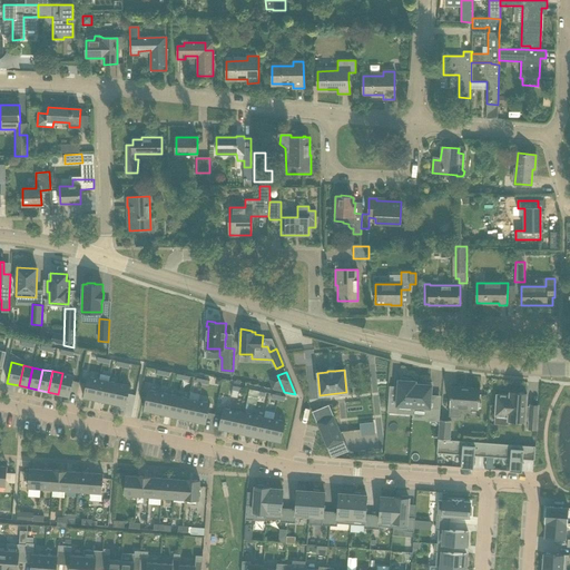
[(74,376),(62,373),(58,394),(69,396),(74,376)]
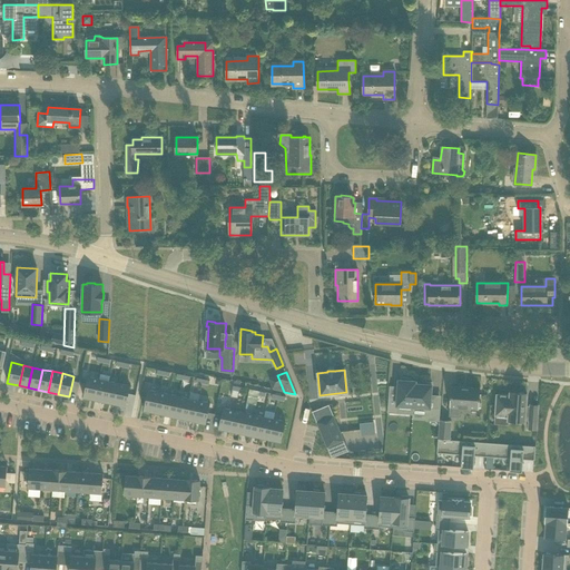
[(95,400),(99,380),(87,376),(84,396),(95,400)]
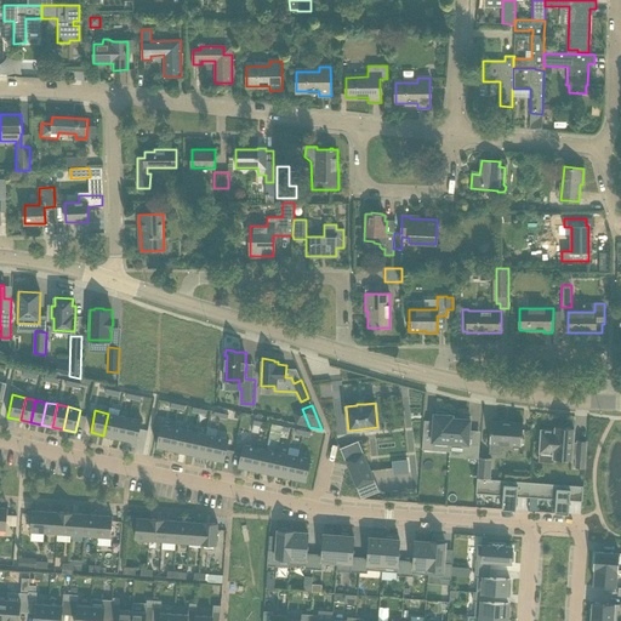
[(450,446),(453,415),(445,415),(446,412),(437,411),(437,414),(434,414),(432,433),(423,433),(422,450),(432,450),(433,442),(449,443),(449,446),(450,446)]
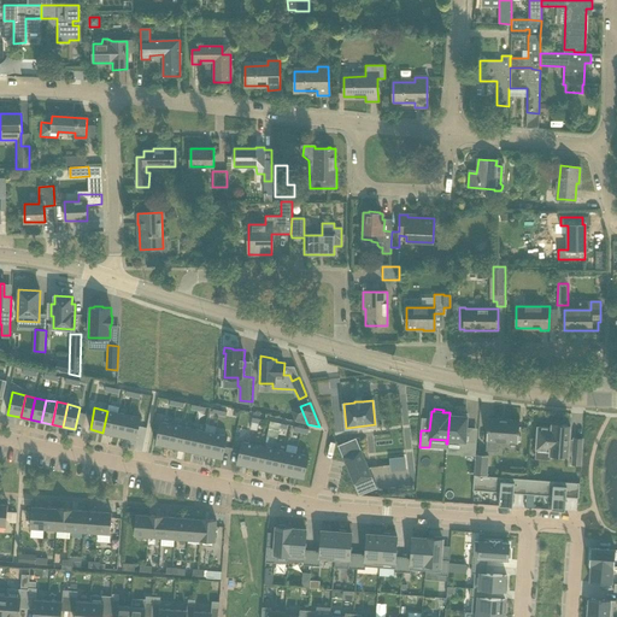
[(107,411),(103,433),(113,435),(118,412),(107,411)]
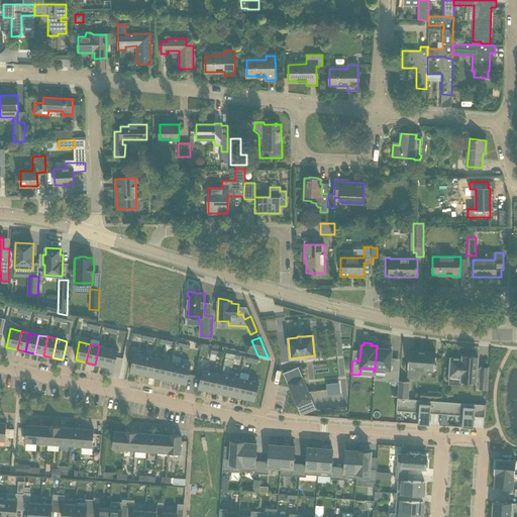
[(95,365),(104,366),(107,347),(99,345),(95,365)]
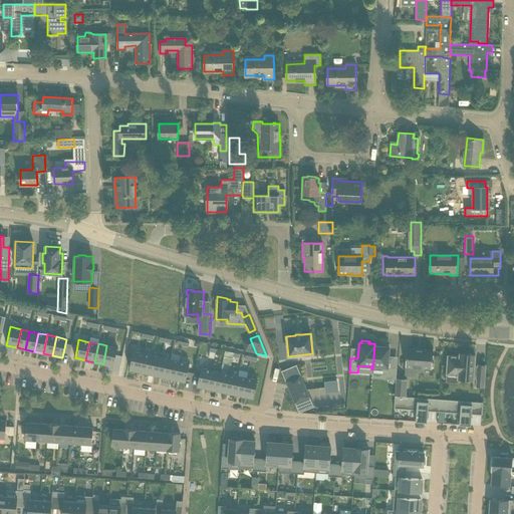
[(388,367),(390,344),(381,344),(381,346),(374,346),(374,343),(372,369),(387,370),(386,379),(396,379),(397,367),(388,367)]
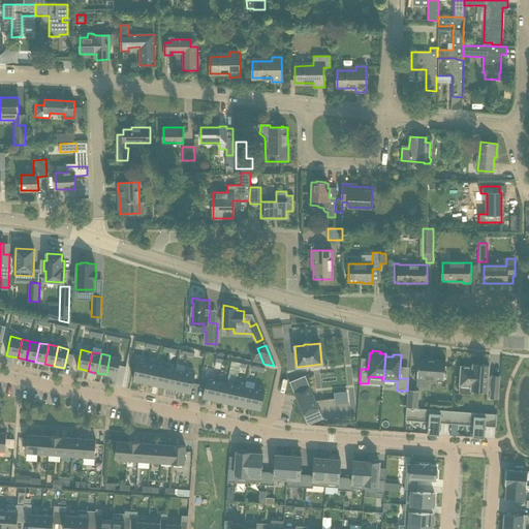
[(106,374),(117,377),(121,359),(110,355),(106,374)]
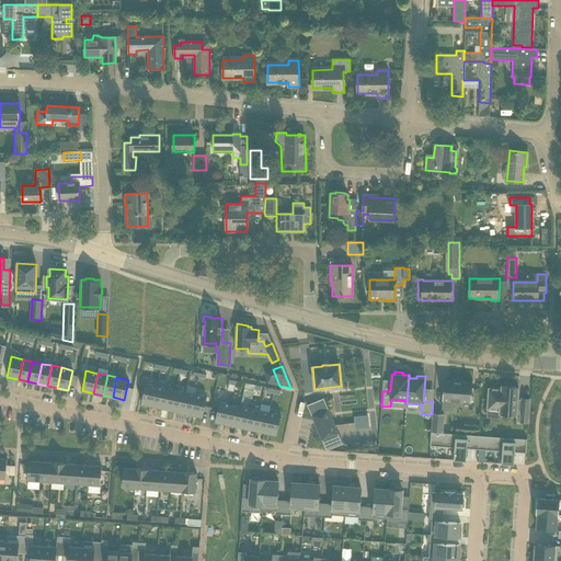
[(459,382),(455,381),(444,380),(442,400),(443,400),(442,410),(453,410),(454,401),(471,402),(472,382),(459,381),(459,382)]
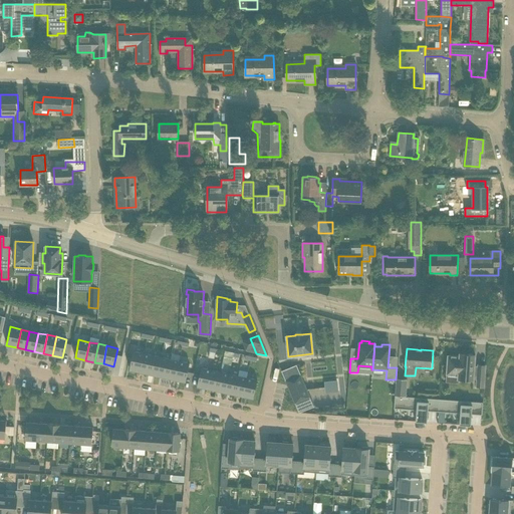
[(144,353),(134,351),(130,369),(140,371),(144,353)]
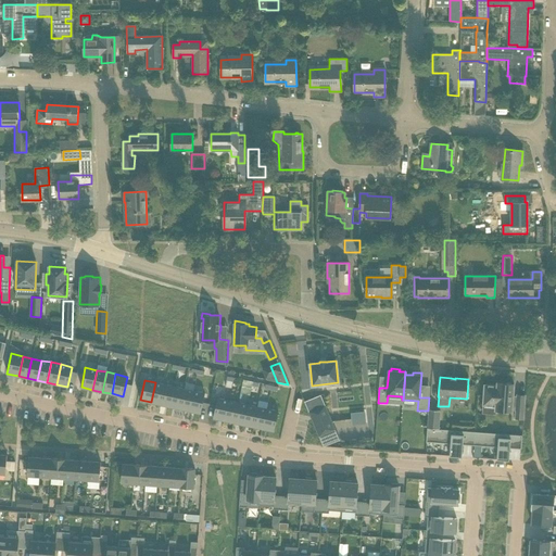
[(151,402),(161,404),(165,384),(155,382),(151,402)]
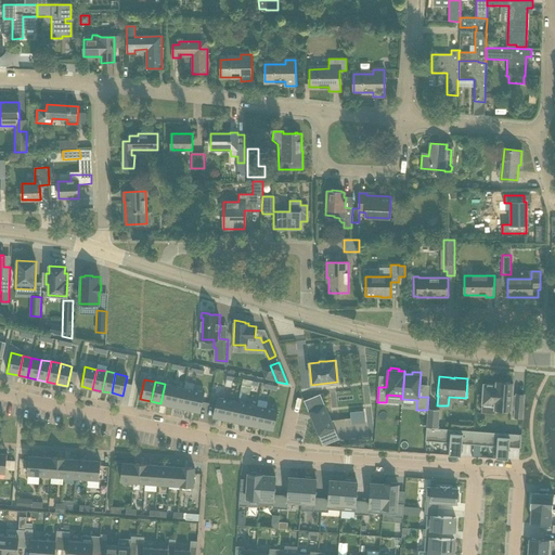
[(523,418),(524,395),(515,394),(515,396),(512,396),(513,383),(494,382),(494,384),(485,384),(483,384),(483,386),(482,386),(481,392),(482,392),(482,404),(494,404),(494,409),(511,410),(514,410),(514,417),(523,418)]
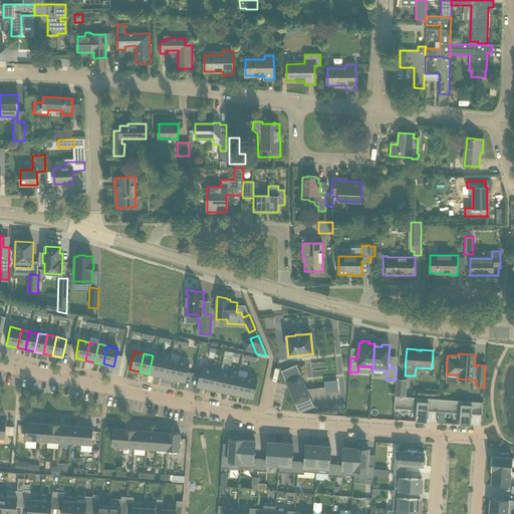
[(162,357),(153,355),(149,373),(158,375),(162,357)]
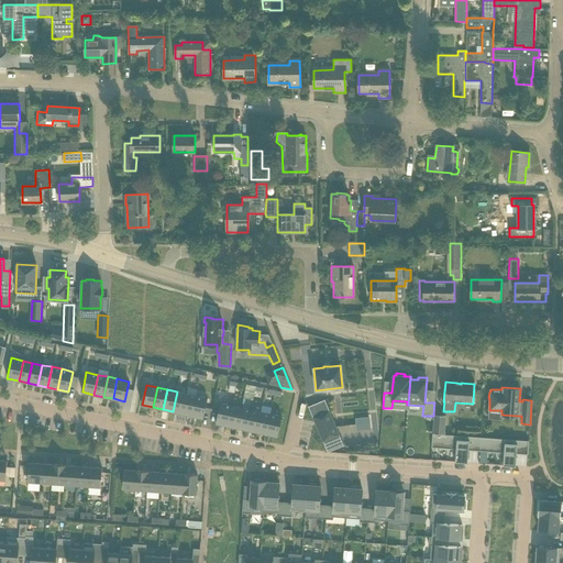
[(173,411),(181,414),(186,394),(177,392),(173,411)]
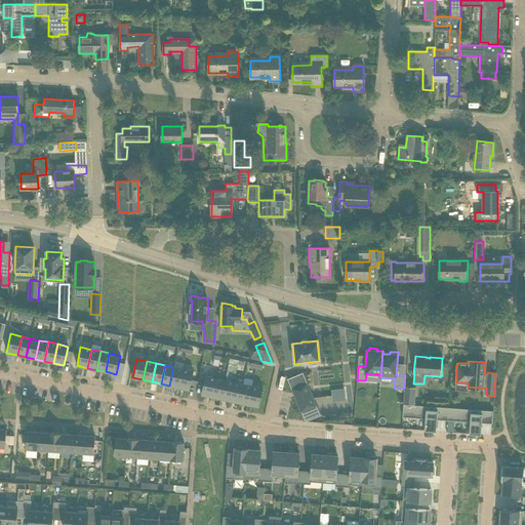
[(173,367),(169,386),(178,388),(183,369),(173,367)]
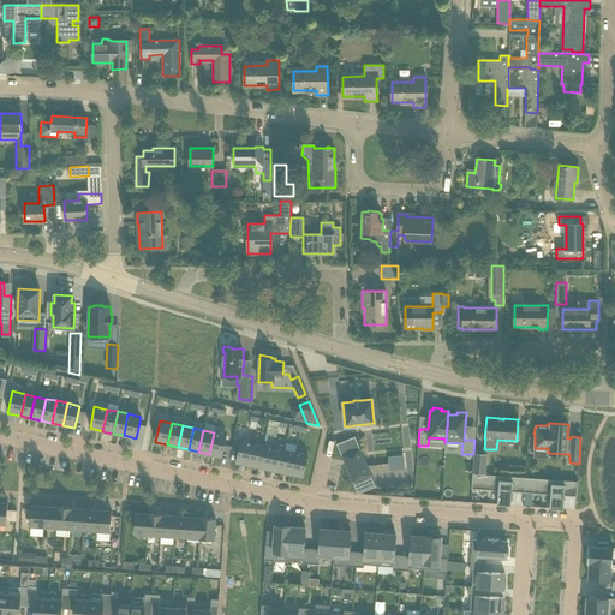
[(209,454),(222,457),(227,435),(214,433),(209,454)]
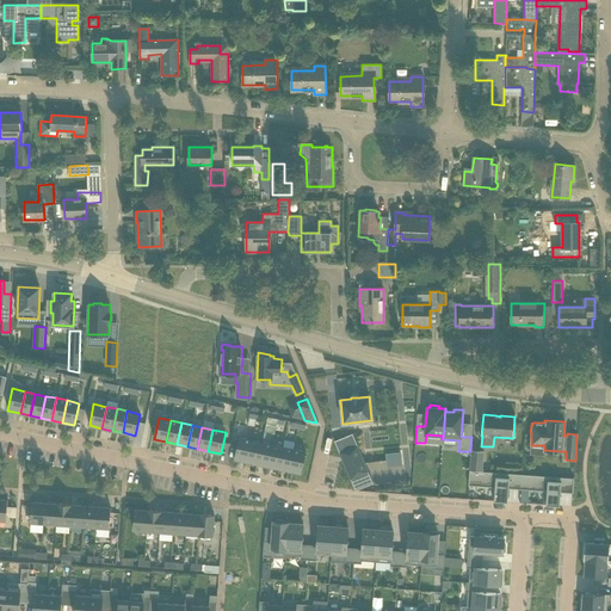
[(251,440),(239,438),(234,460),(247,462),(251,440)]
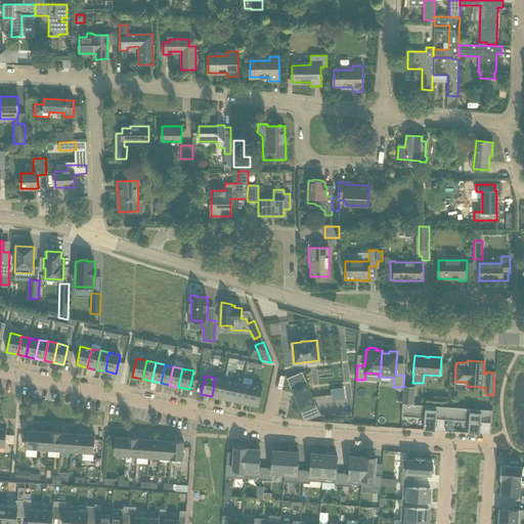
[(221,398),(224,380),(215,378),(212,396),(221,398)]
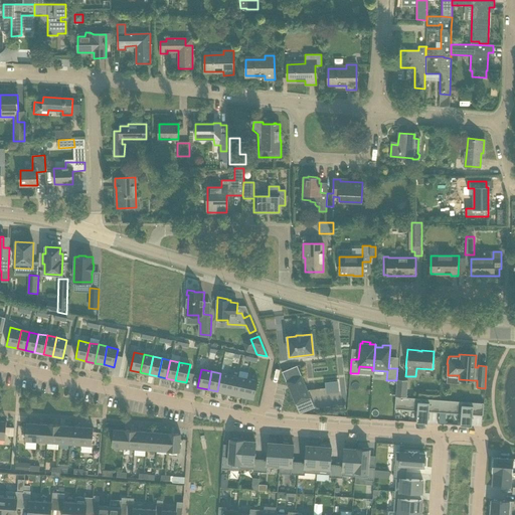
[(229,375),(220,373),(217,391),(225,393),(229,375)]
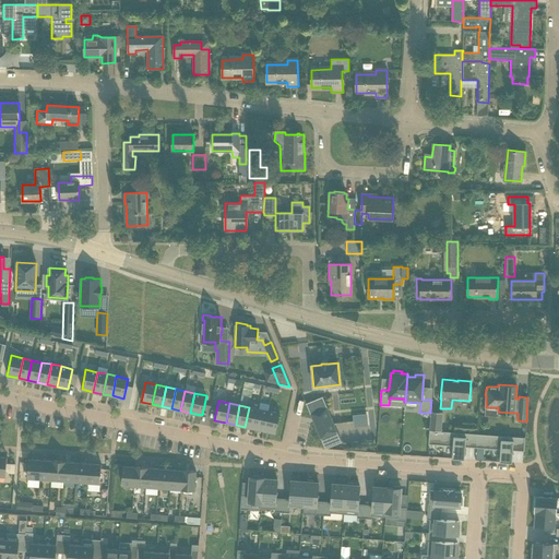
[(259,408),(249,407),(245,427),(254,429),(259,408)]
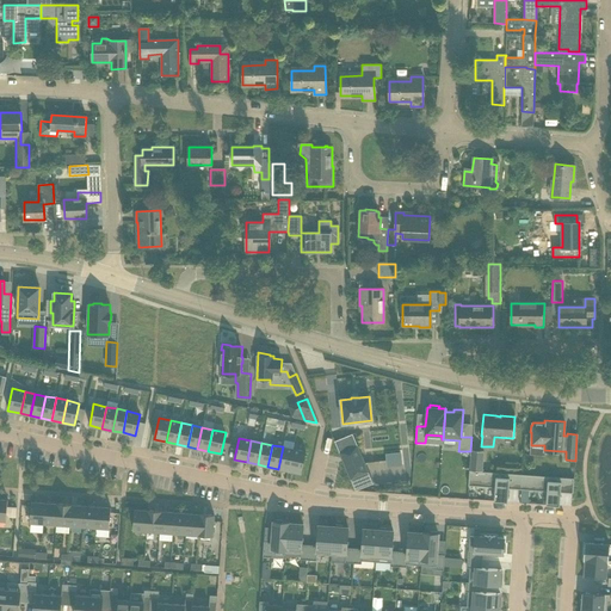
[(357,445),(339,452),(351,480),(368,473),(357,445)]
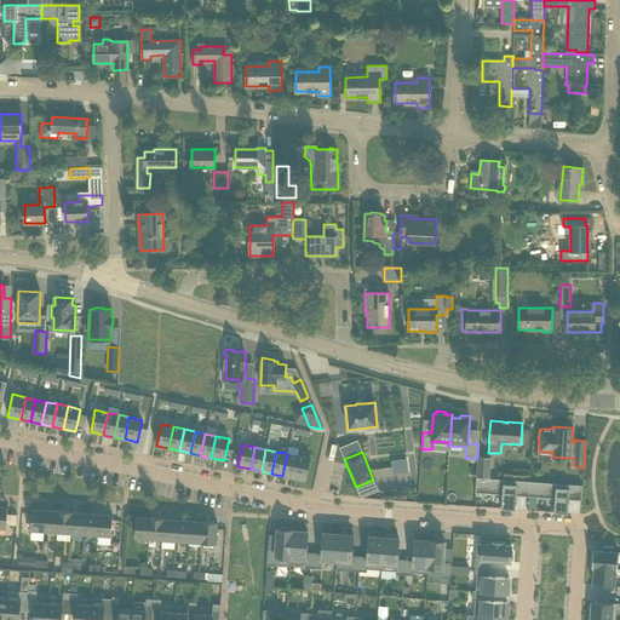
[(298,455),(287,453),(282,476),(293,477),(298,455)]
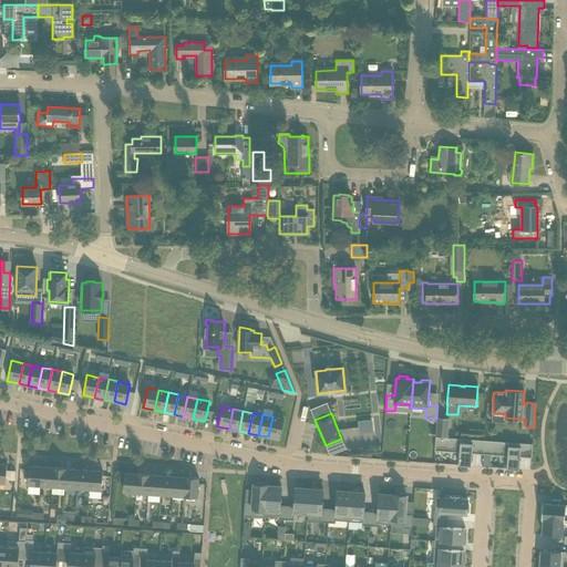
[(268,436),(279,440),(284,419),(272,416),(268,436)]
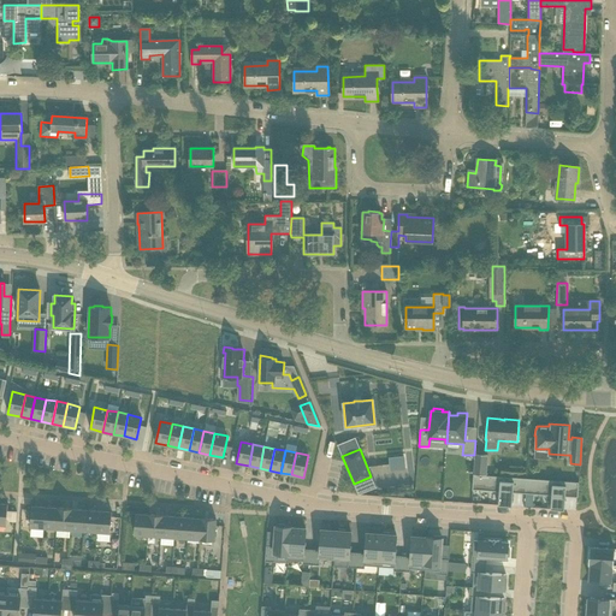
[(474,474),(486,475),(487,455),(475,454),(474,474)]
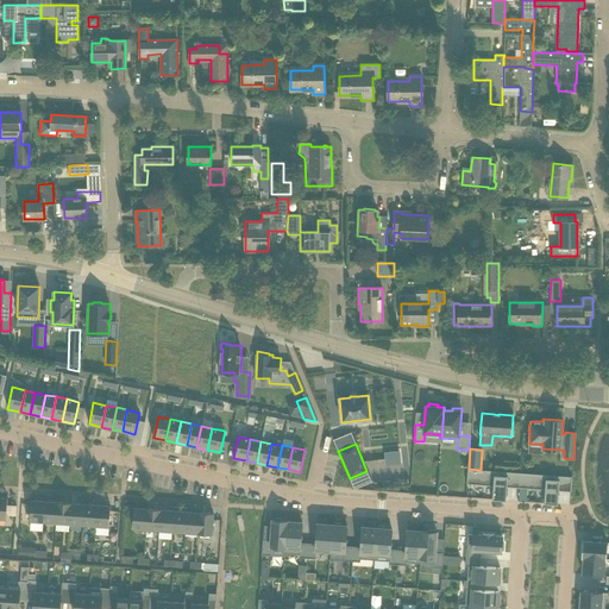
[(400,450),(383,452),(385,465),(401,463),(400,450)]
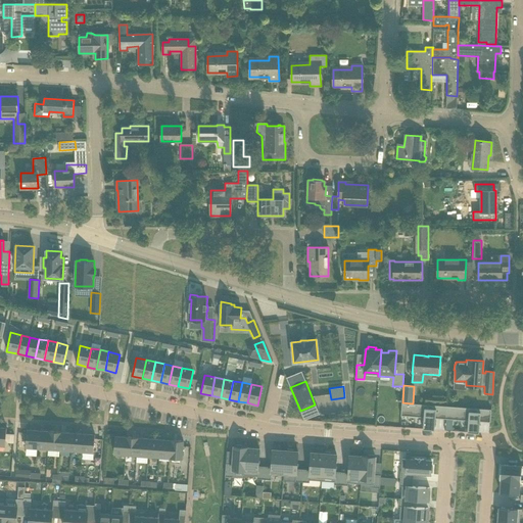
[(401,402),(400,416),(423,417),(423,429),(434,430),(435,418),(445,419),(446,407),(401,402)]
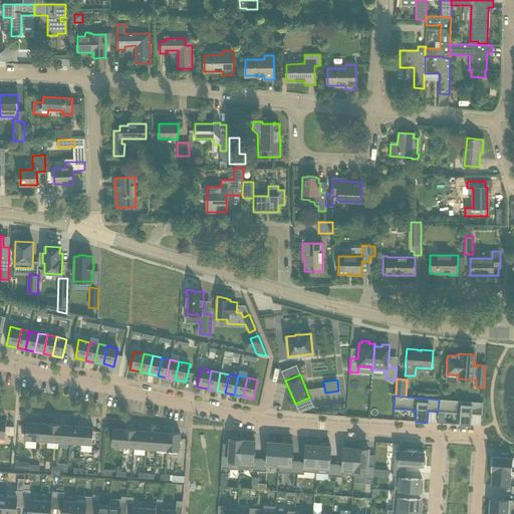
[(439,400),(438,412),(460,414),(459,425),(471,426),(472,415),(478,415),(482,415),(483,407),(483,403),(439,400)]
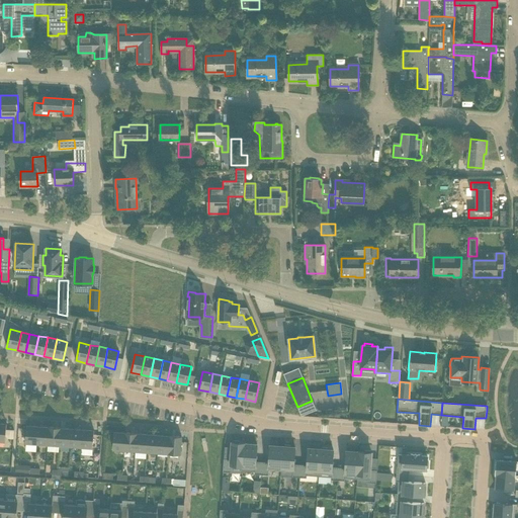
[(36,443),(37,426),(26,425),(25,443),(36,443)]
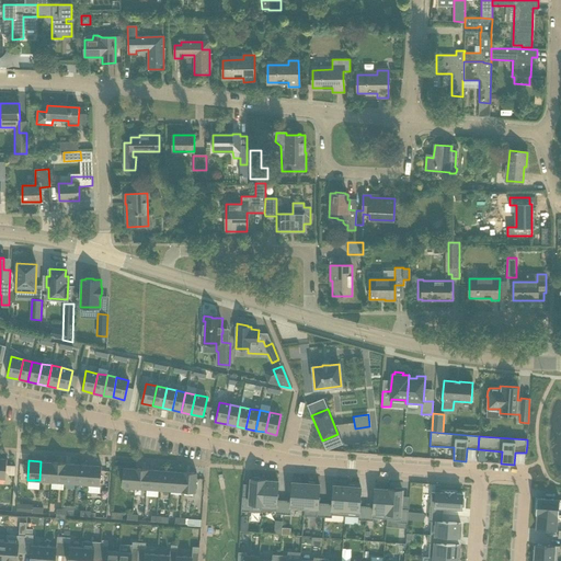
[(52,481),(53,462),(41,461),(39,480),(52,481)]
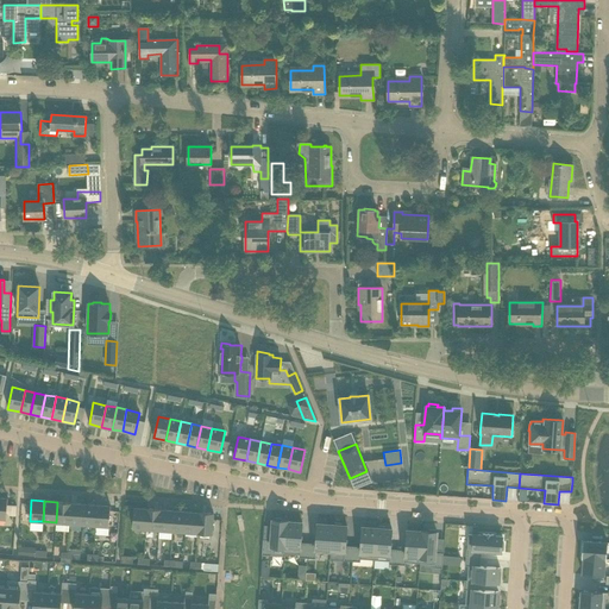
[(69,523),(70,502),(57,502),(56,522),(69,523)]
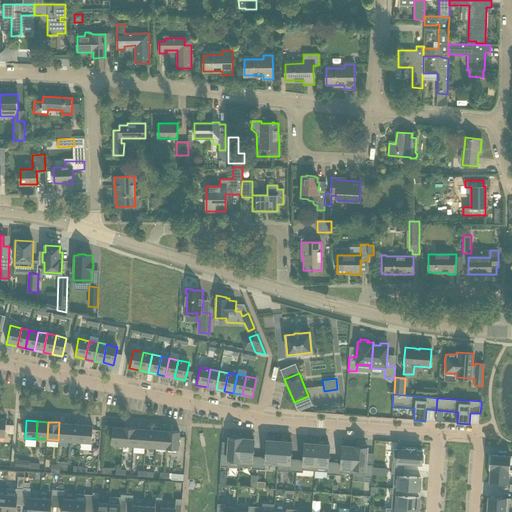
[(69,441),(70,424),(60,423),(60,422),(59,422),(58,440),(69,441)]
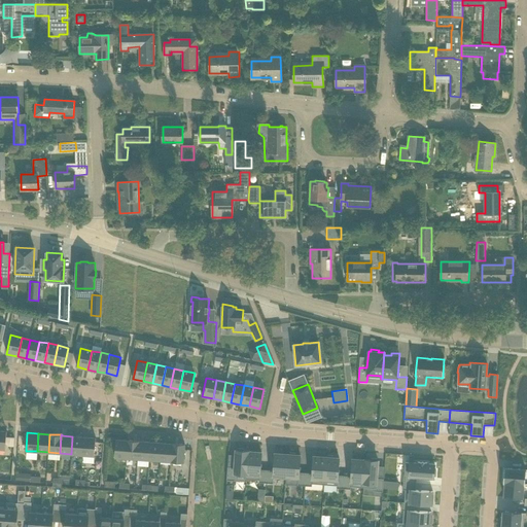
[(82,455),(83,436),(72,436),(71,454),(82,455)]
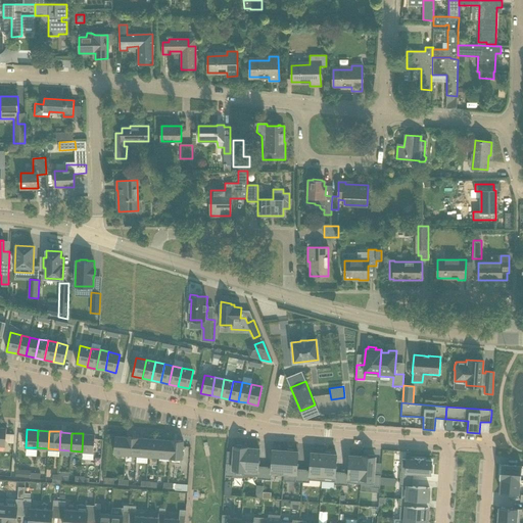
[(93,452),(95,434),(83,433),(82,452),(93,452)]
